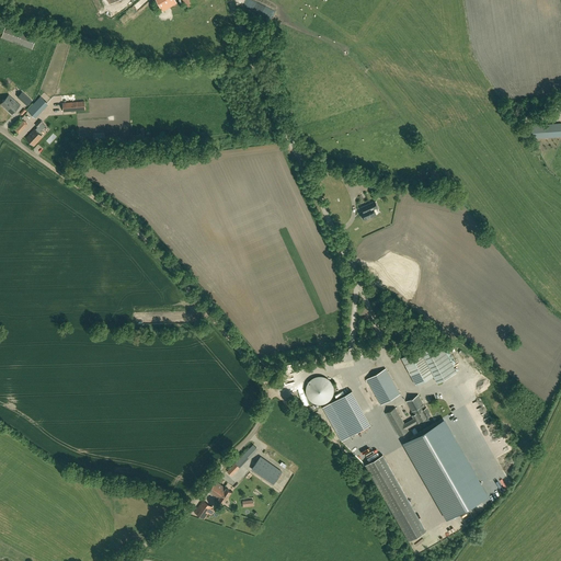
[(162,0),(156,0),(162,11),(168,9),(162,0)]
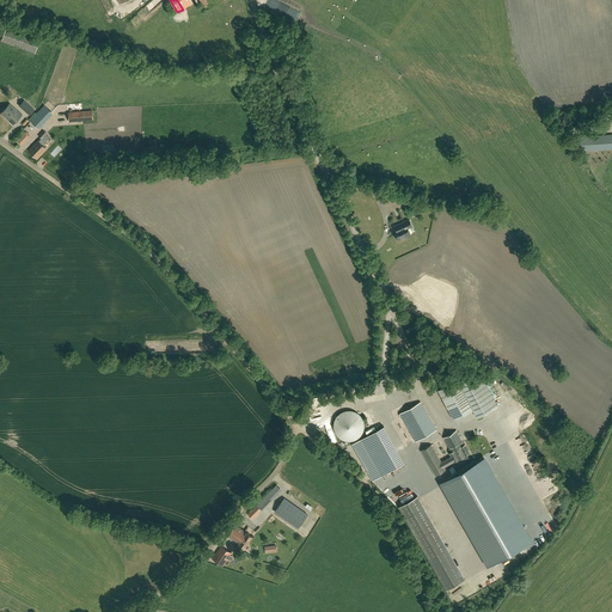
[(214,5),(210,0),(199,0),(204,11),(214,5)]
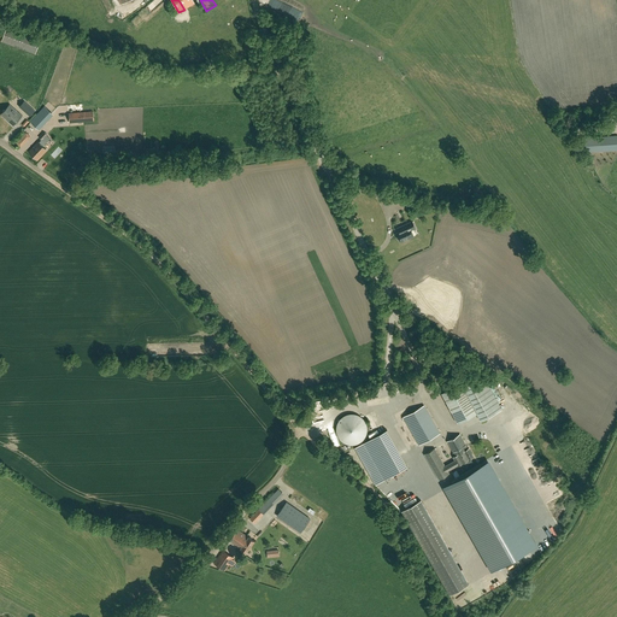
[(35,111),(24,101),(19,107),(30,117),(35,111)]
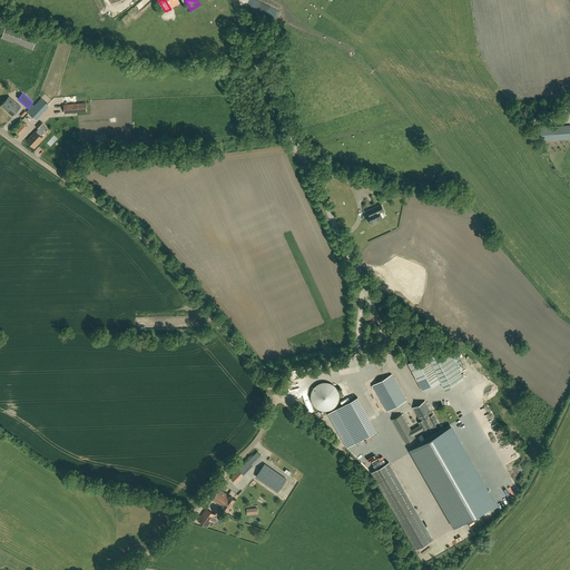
[(9,97),(1,106),(12,116),(21,107),(9,97)]
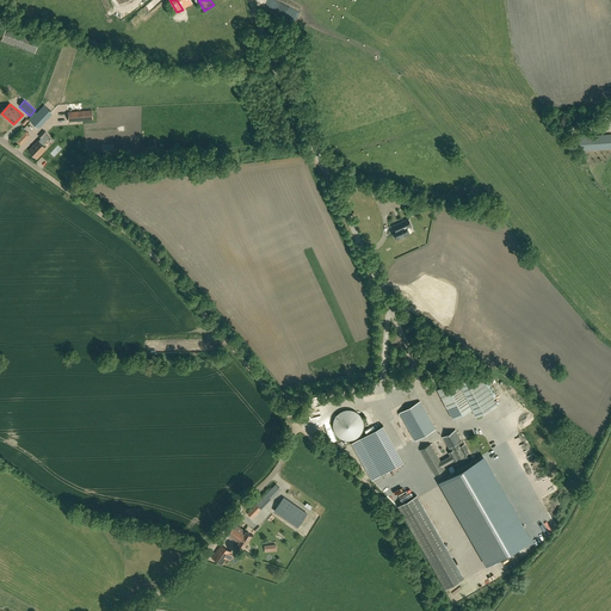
[(37,127),(43,122),(51,112),(44,105),(36,115),(30,121),(37,127)]
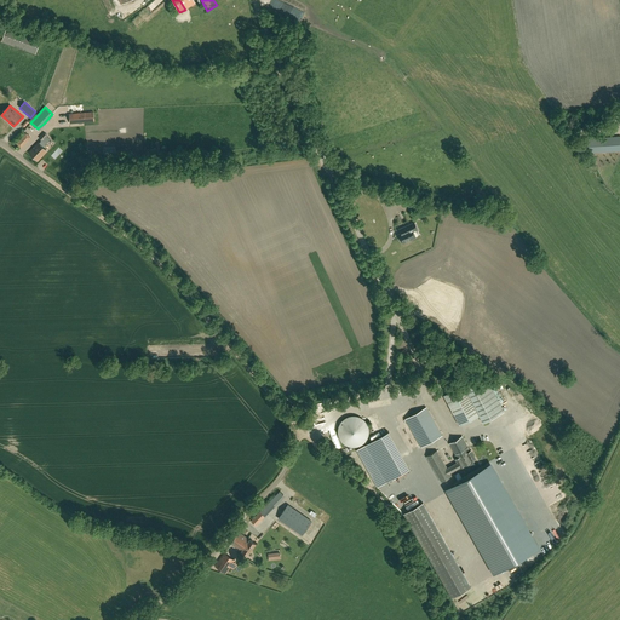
[(69,114),(70,124),(95,121),(93,112),(69,114)]
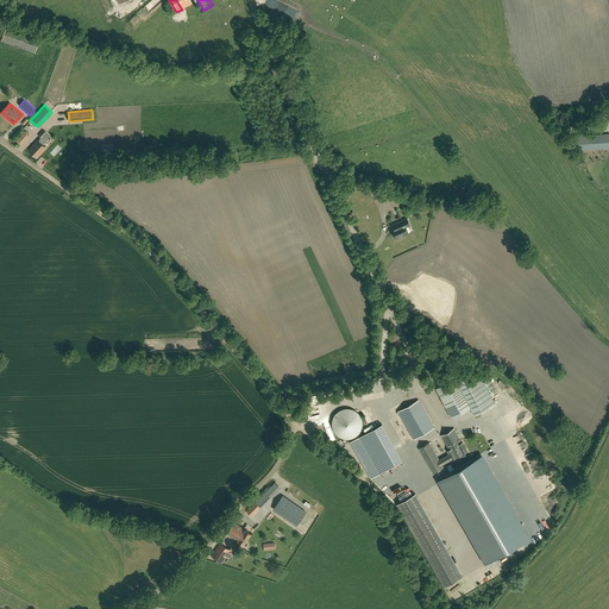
[(608,133),(591,135),(592,150),(608,148),(608,133)]
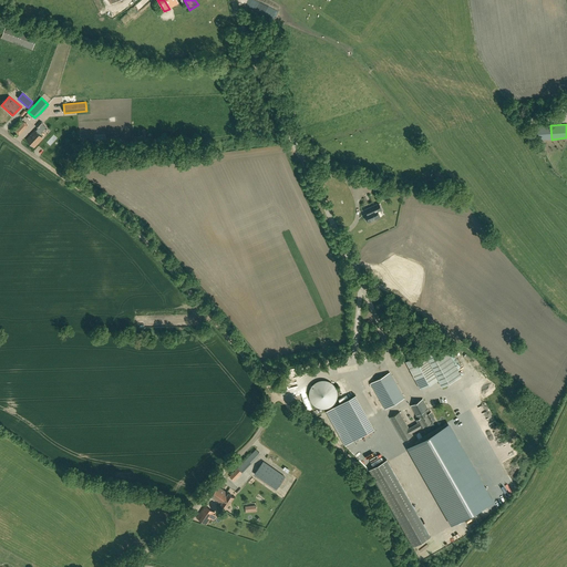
[(34,147),(43,138),(34,131),(31,134),(32,135),(31,135),(30,135),(27,140),(34,147)]
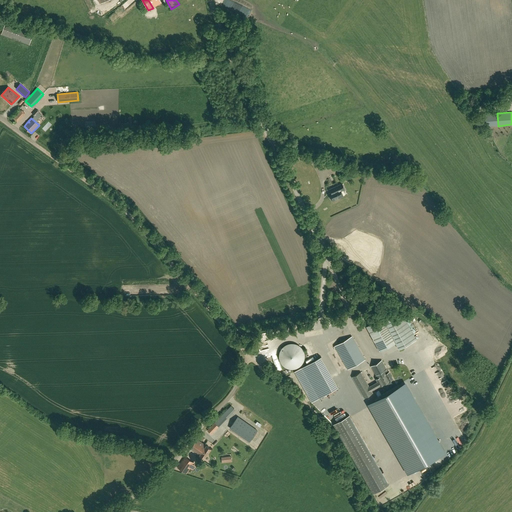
[(330,189),(330,190),(331,192),(329,193),(330,196),(330,197),(331,199),(332,200),(332,201),(343,196),(341,191),(344,189),(342,184),(338,186),(336,183),(333,184),(334,187),(330,189)]
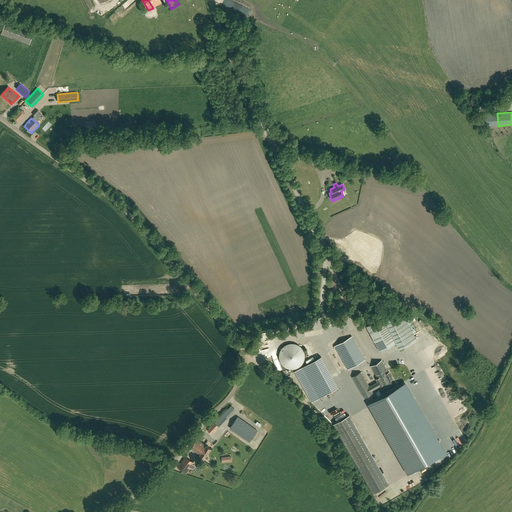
[(417,340),(402,313),(402,312),(385,322),(382,318),(366,326),(380,352),(396,343),(399,349),(417,340)]
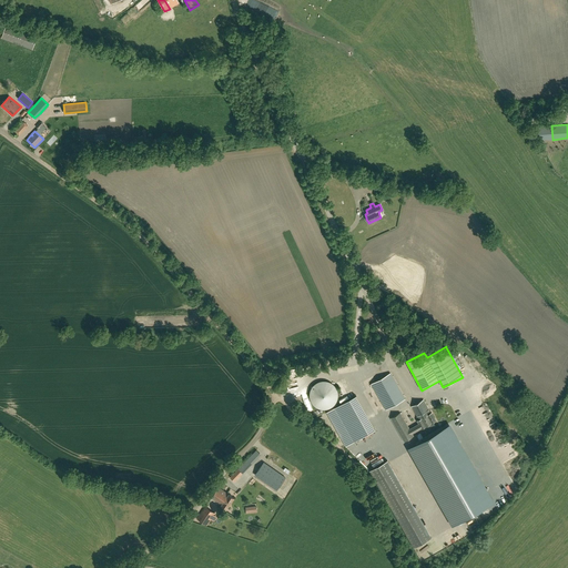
[(386,409),(405,398),(391,373),(372,384),(386,409)]
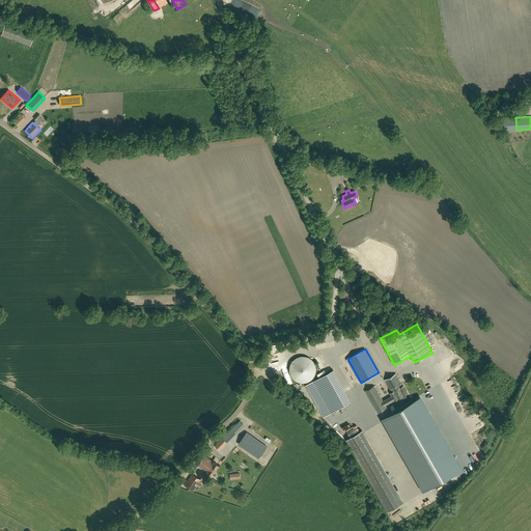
[(325,417),(353,402),(336,369),(307,384),(325,417)]
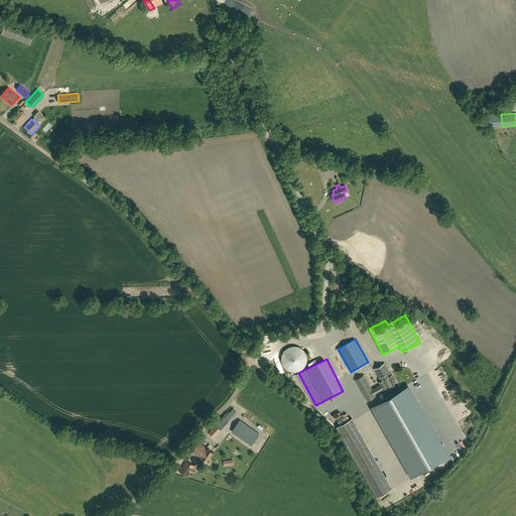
[(374,370),(380,382),(379,383),(380,385),(372,390),(364,375),(355,380),(367,401),(376,396),(374,394),(396,382),(392,375),(391,375),(385,363),(374,370)]
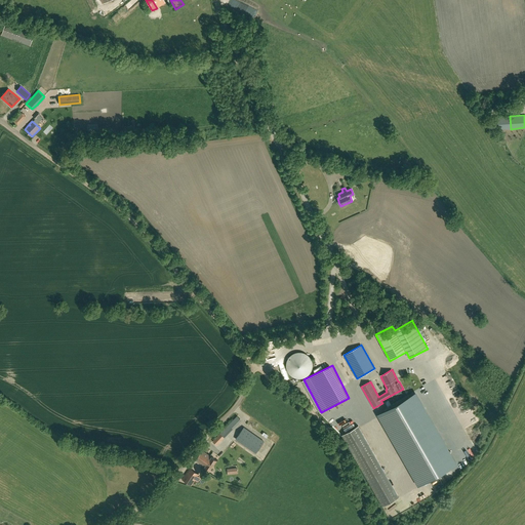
[(446,470),(449,468),(426,426),(409,396),(384,410),(425,482),(446,470)]
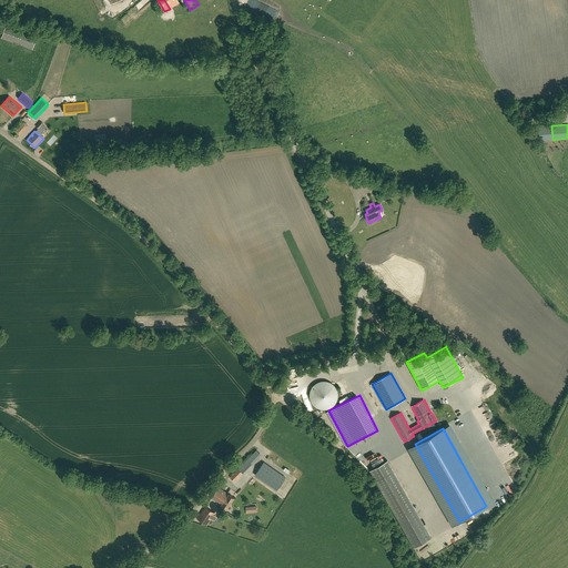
[(487,448),(490,452),(499,443),(496,439),(487,448)]
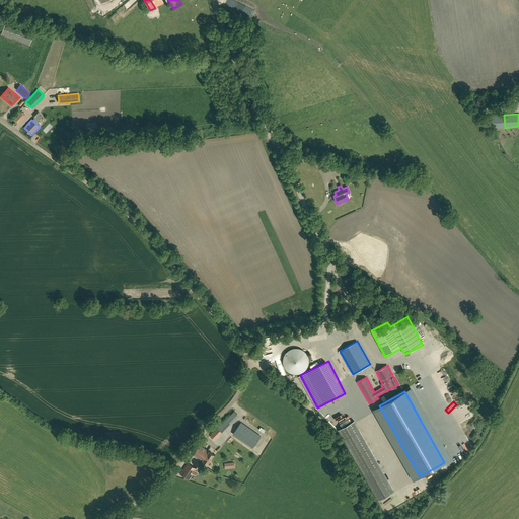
[(393,493),(360,419),(343,427),(377,500),(393,493)]
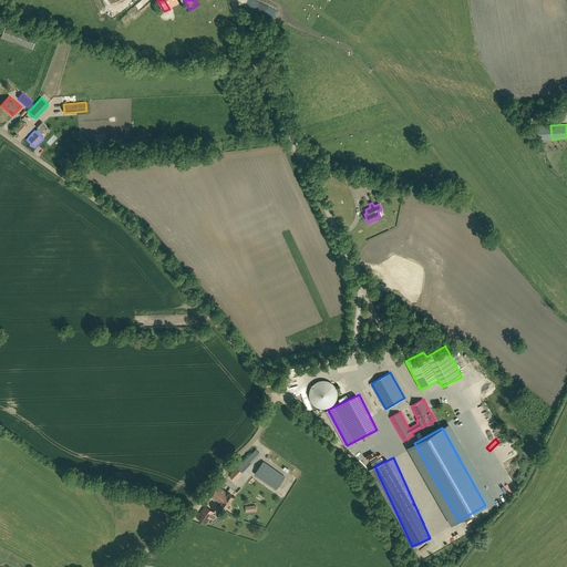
[(277,490),(285,477),(264,462),(255,474),(277,490)]
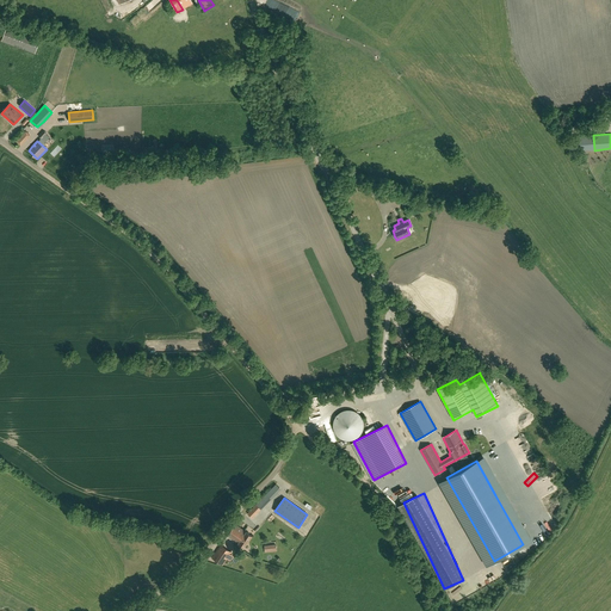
[(255,505),(248,513),(248,514),(252,518),(260,510),(255,505)]
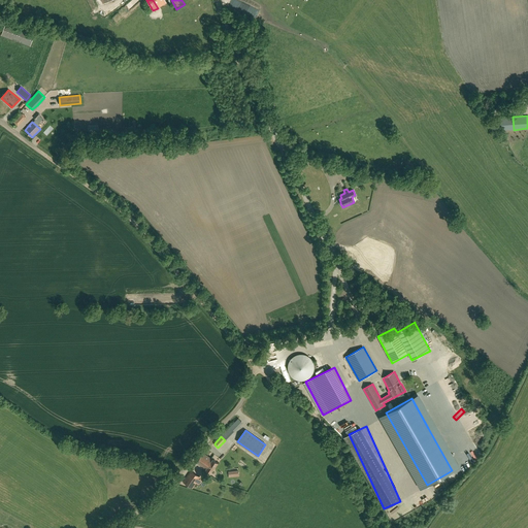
[(237,442),(227,459),(248,473),(254,465),(246,460),(250,454),(248,453),(246,454),(243,451),(245,449),(237,442)]
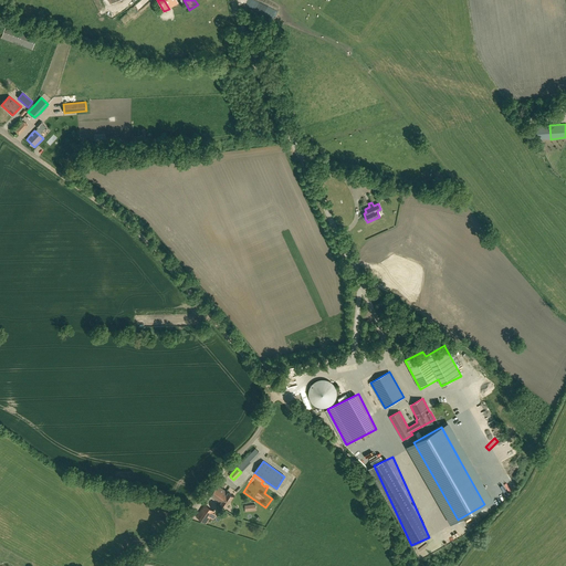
[(226,507),(233,496),(218,485),(210,496),(226,507)]
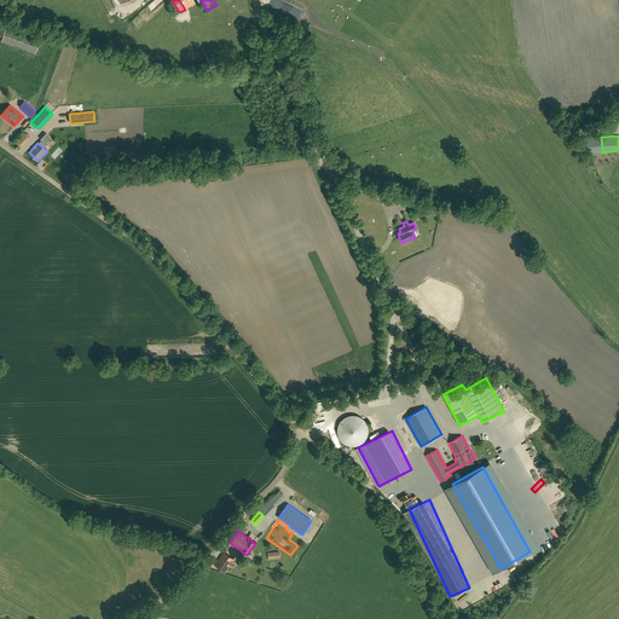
[(225,572),(235,560),(224,553),(215,565),(225,572)]
